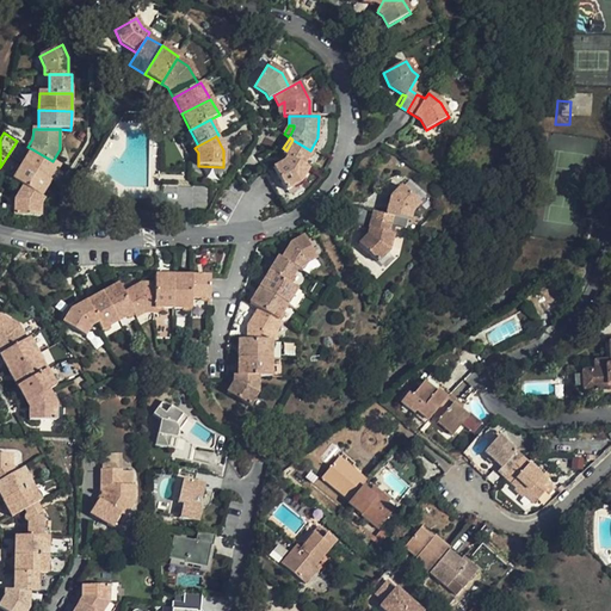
[(310,150),(292,140),(287,150),(283,155),(287,156),(302,166),(312,150),(310,150)]
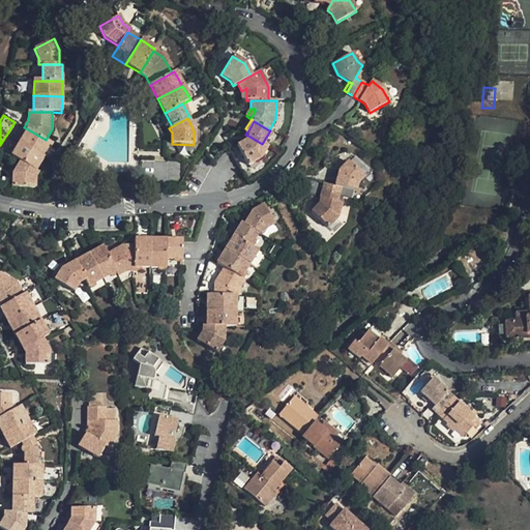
[(46,140),(28,129),(20,143),(43,157),(52,144),(46,140)]
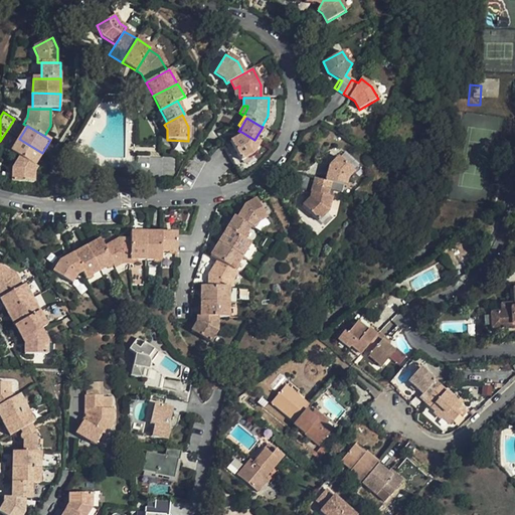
[(238,137),(230,142),(240,161),(252,155),(260,143),(254,140),(241,132),(238,137)]
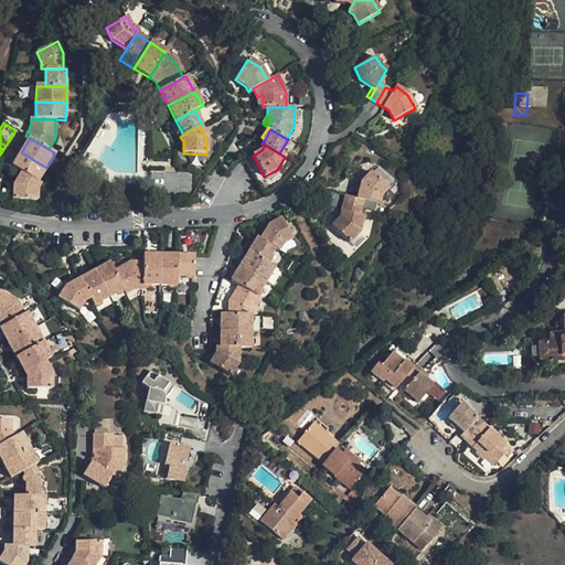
[(46,168),(21,152),(11,168),(21,173),(38,183),(46,168)]
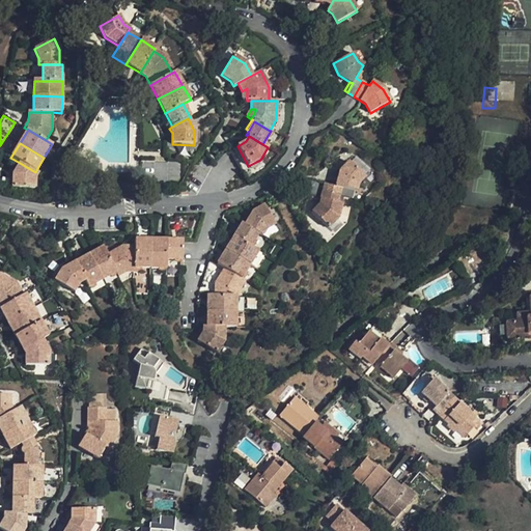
[(248,166),(238,146),(230,149),(242,170),(248,166)]
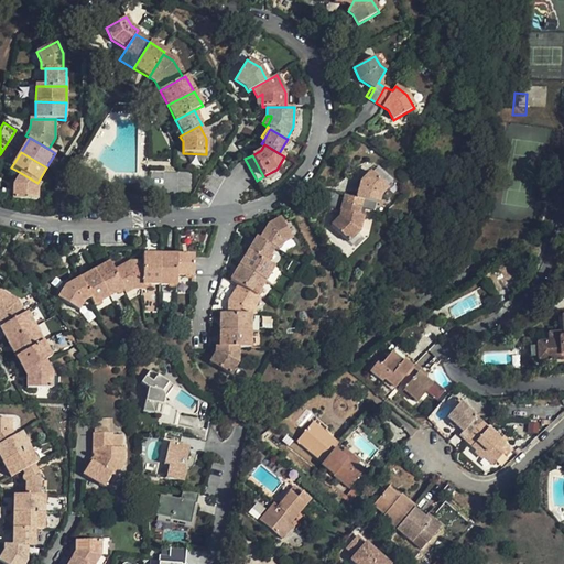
[(379,196),(387,188),(370,172),(361,182),(357,198),(346,195),(344,204),(360,207),(362,199),(377,204),(379,196)]
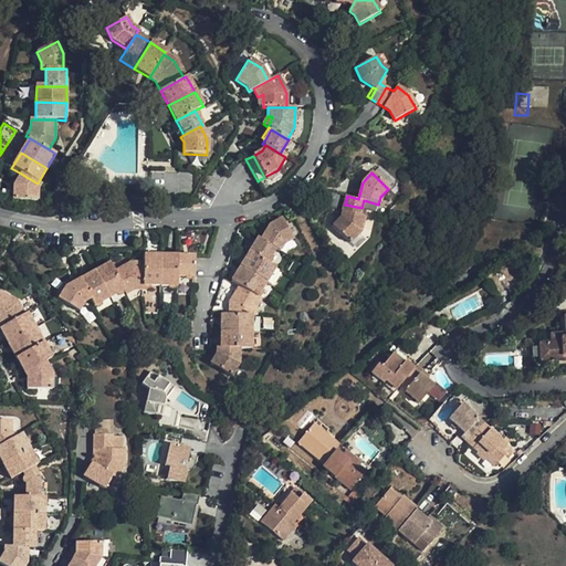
[(38,184),(21,174),(13,187),(13,200),(38,201),(38,190),(40,185),(38,184)]
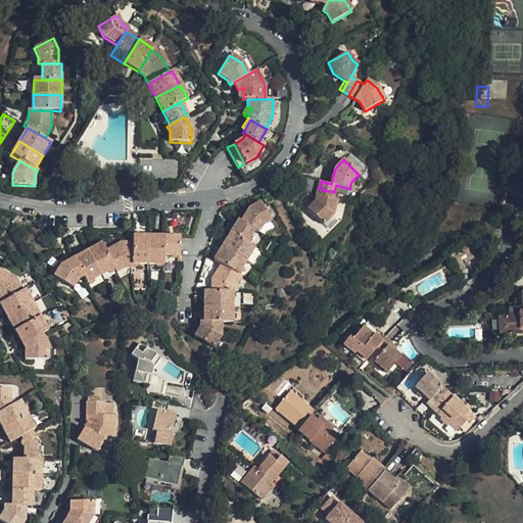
[(334,192),(319,189),(315,200),(307,208),(323,225),(332,216),(337,201),(332,200),(334,192)]
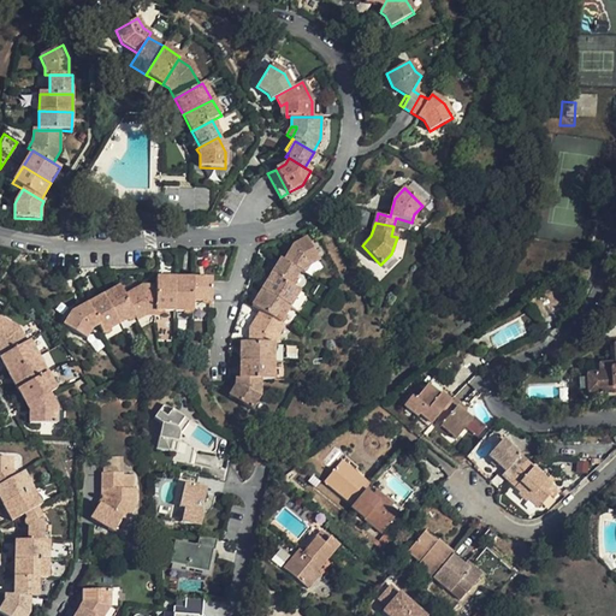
[(319,261),(306,238),(292,246),(290,250),(284,261),(300,272),(303,274),(308,267),(319,261)]
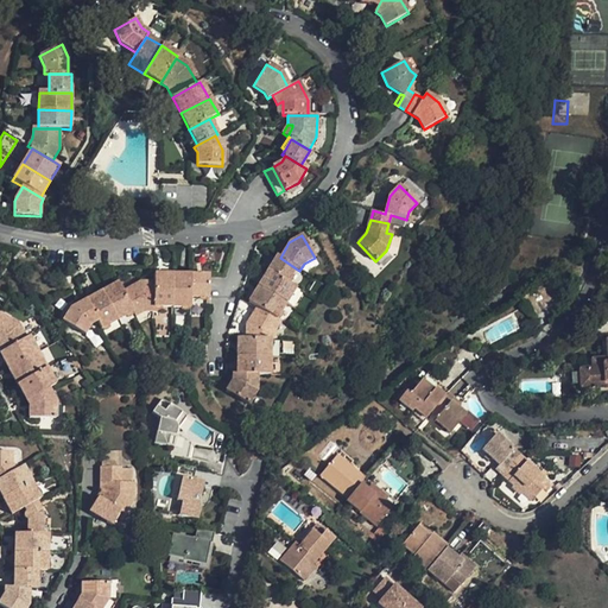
[(280,258),(286,247),(284,245),(277,257),(280,258)]
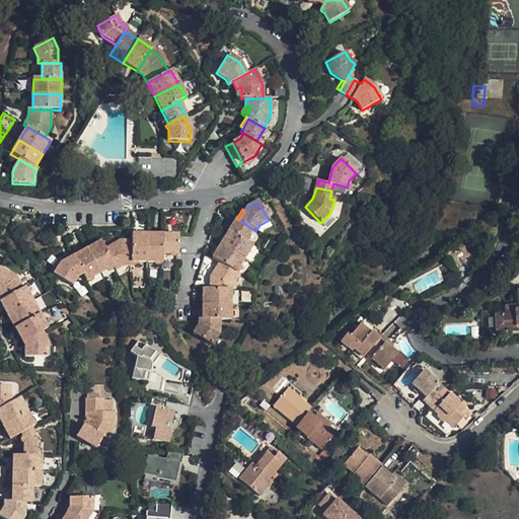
[(236,219),(236,218),(233,223),(228,231),(244,241),(252,229),(239,220),(236,219)]
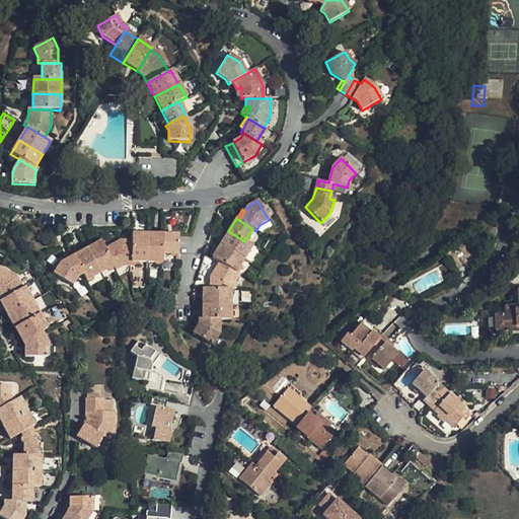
[(244,241),(228,231),(220,244),(244,260),(252,245),(244,241)]
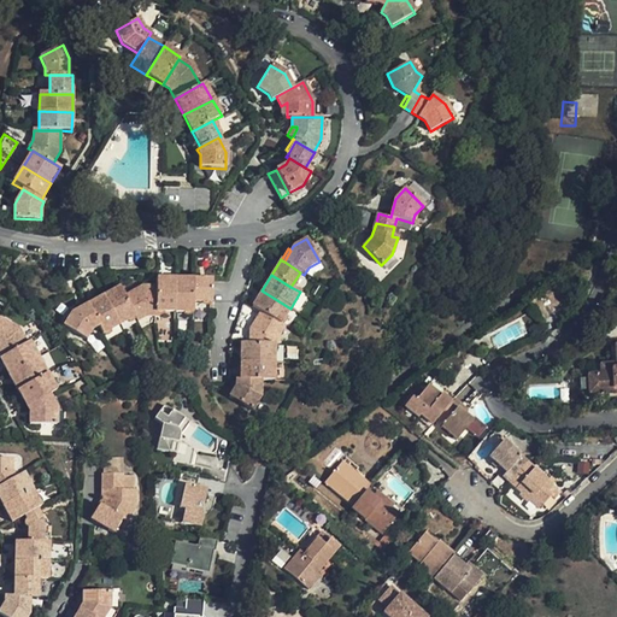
[(175,312),(175,278),(157,278),(157,287),(156,311),(175,312)]
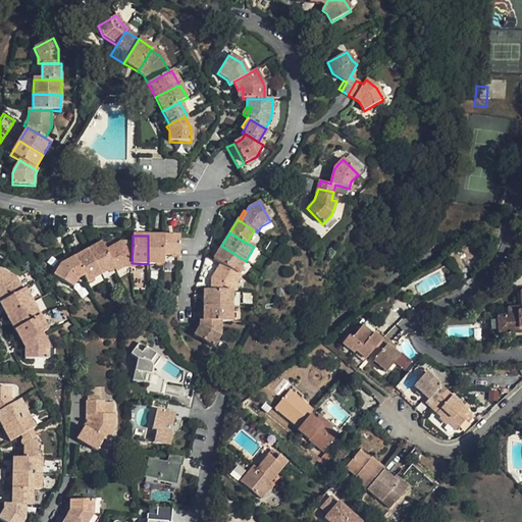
[(163,256),(164,237),(148,236),(148,264),(163,264),(163,256)]
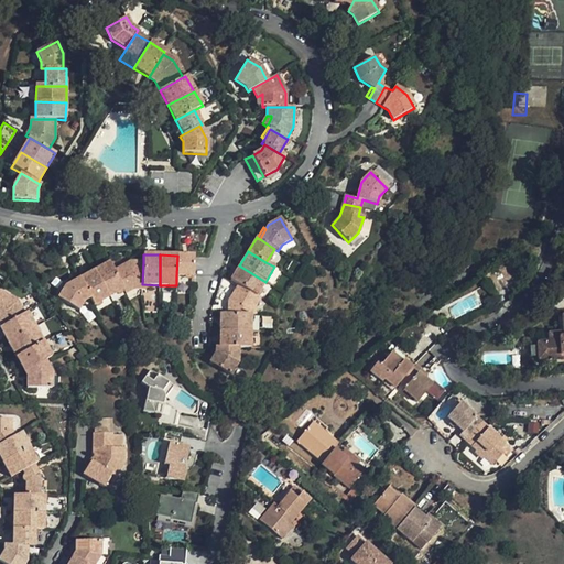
[(193,277),(194,256),(177,256),(176,277),(193,277)]
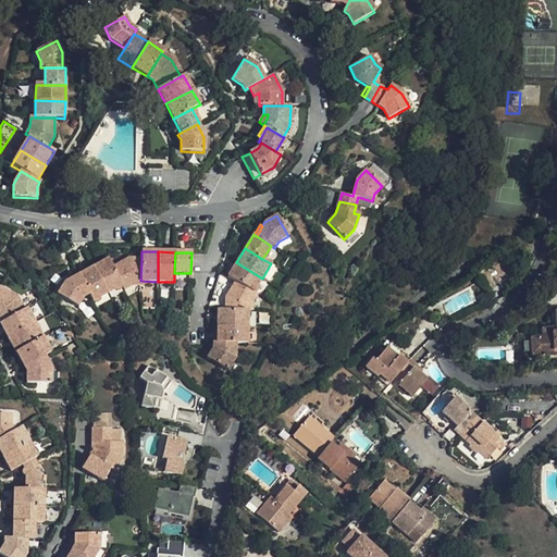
[(122,285),(112,268),(108,259),(94,268),(108,294),(122,285)]
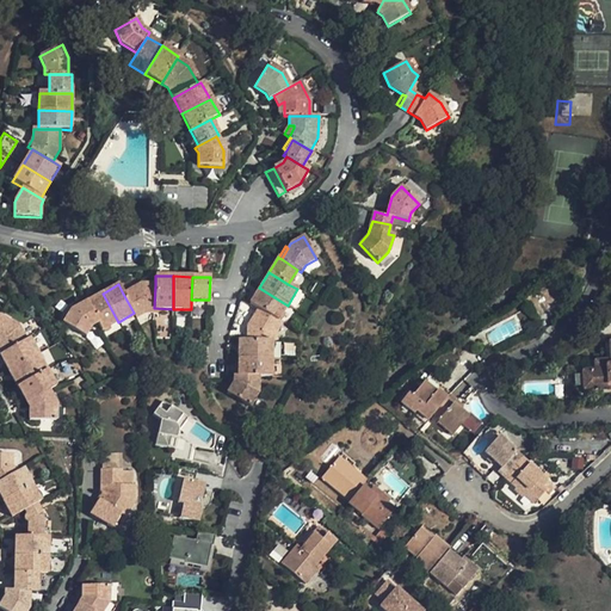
[(154,308),(155,284),(141,284),(123,294),(134,313),(136,318),(144,313),(154,313),(154,308)]
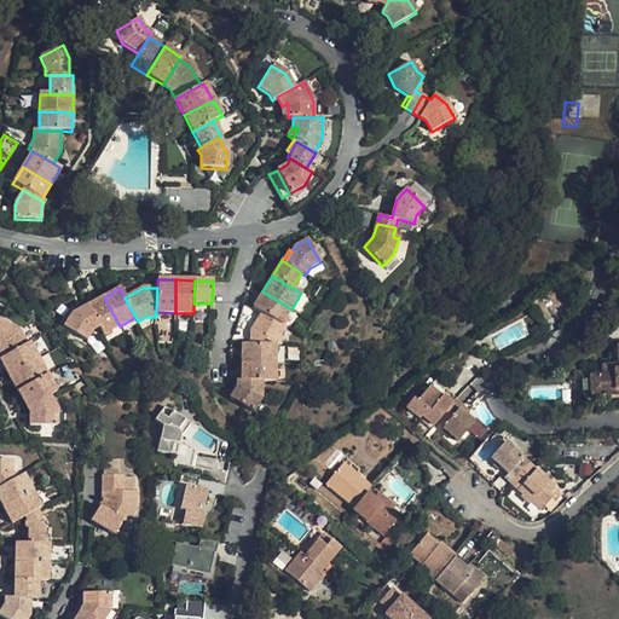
[(291,310),(262,291),(253,307),(262,313),(281,325),(291,310)]
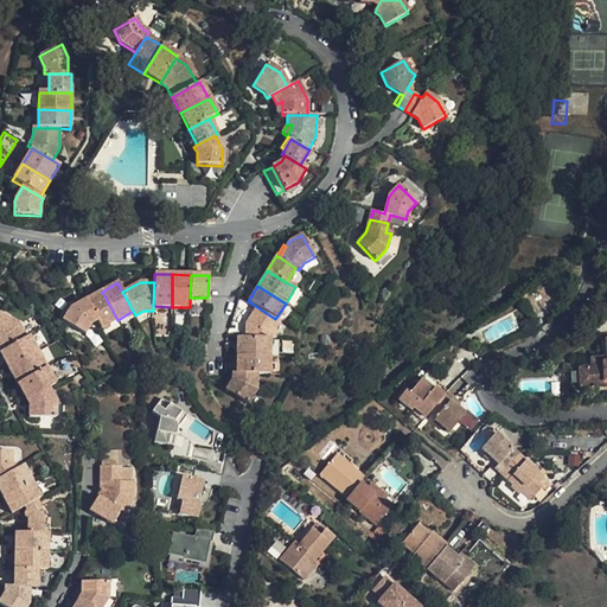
[(117,320),(102,292),(87,300),(97,320),(102,328),(117,320)]
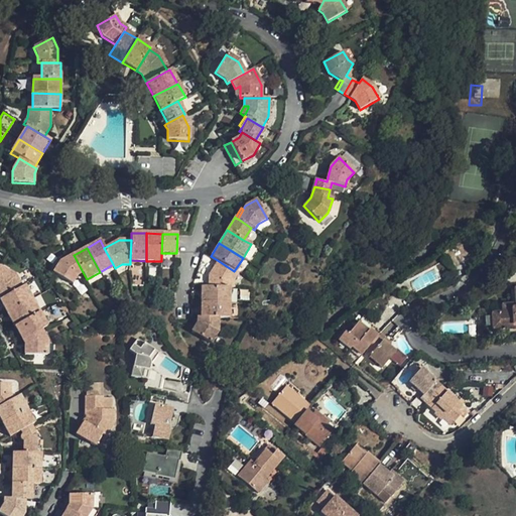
[(83,272),(74,255),(59,262),(52,273),(72,284),(77,276),(83,272)]
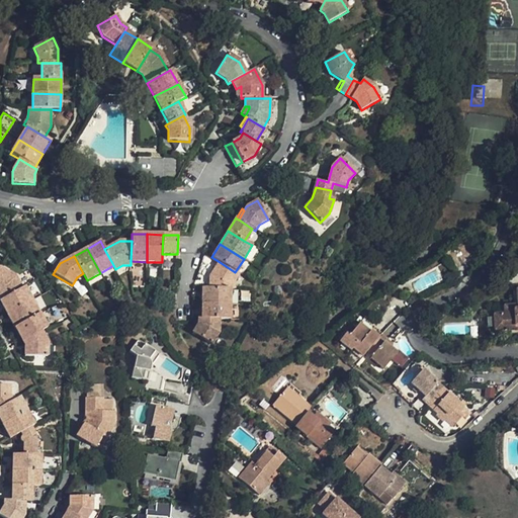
[(235,272),(220,262),(214,269),(218,271),(213,278),(210,278),(209,288),(230,288),(234,288),(235,281),(239,274),(235,272)]
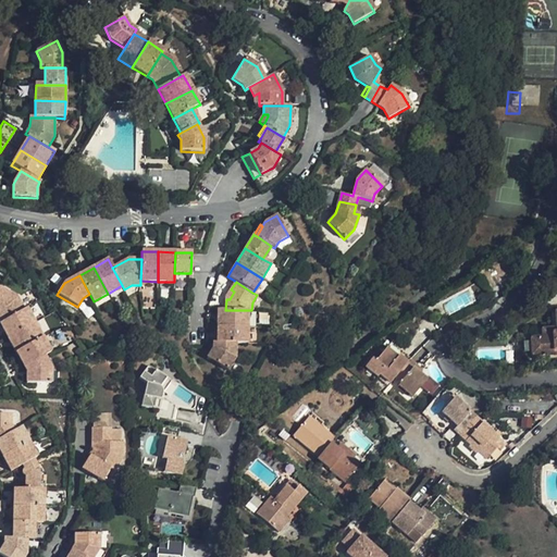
[(0,313),(0,314),(3,321),(23,310),(16,299),(0,288),(0,313)]
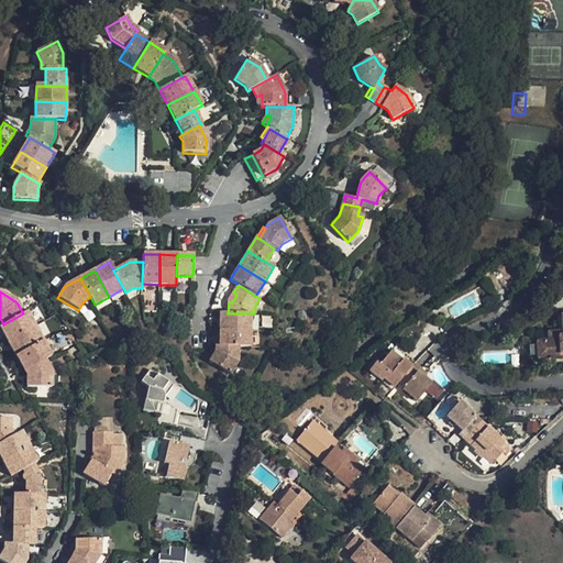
[(3,324),(0,327),(8,341),(34,327),(25,312),(23,313),(3,324)]
